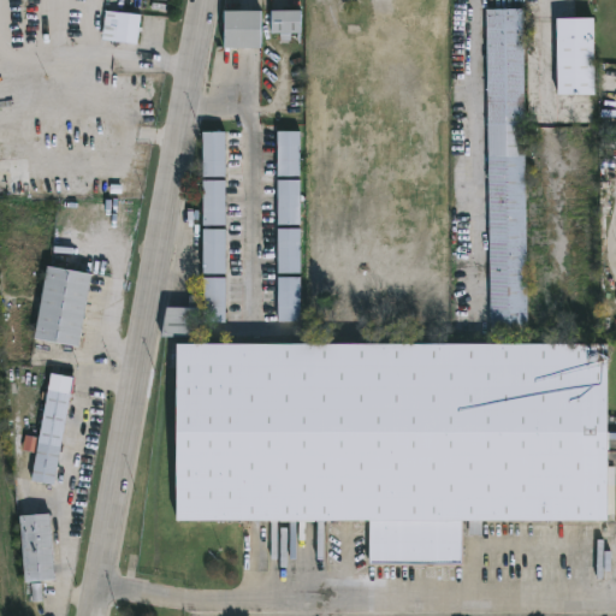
[(523,10),(486,10),(491,333),(527,333),(523,10)]
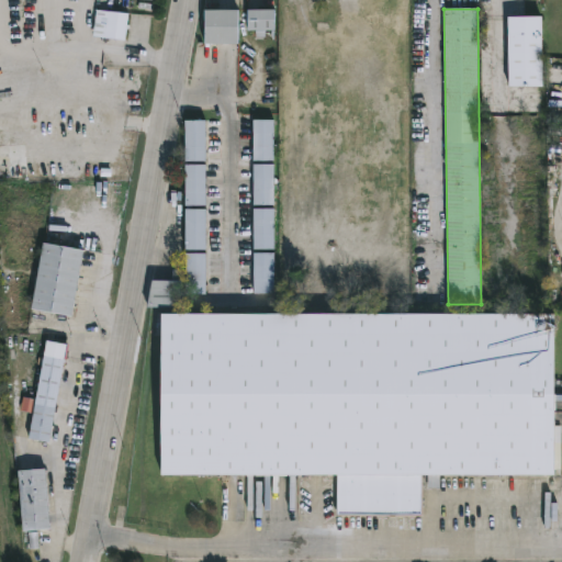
[(238,44),(238,10),(205,10),(205,44),(238,44)]
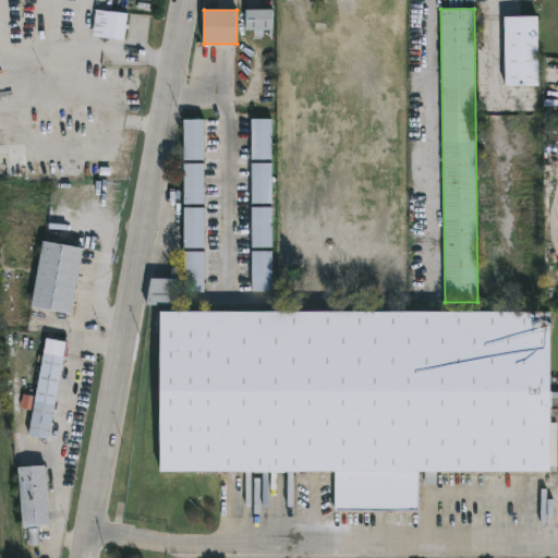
[(245,32),(254,32),(254,37),(273,38),(273,10),(246,10),(245,32)]
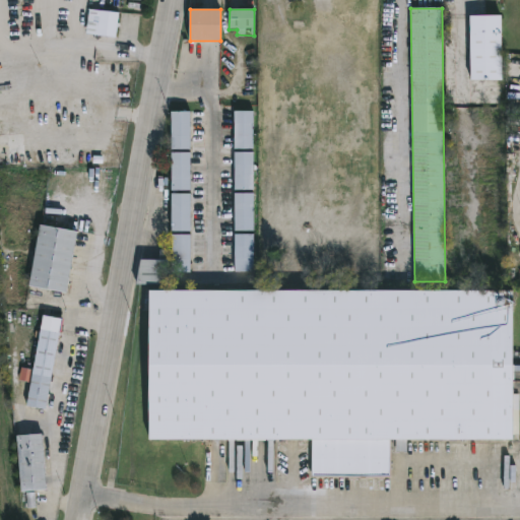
[(119,13),(116,38),(98,36),(101,11),(119,13)]
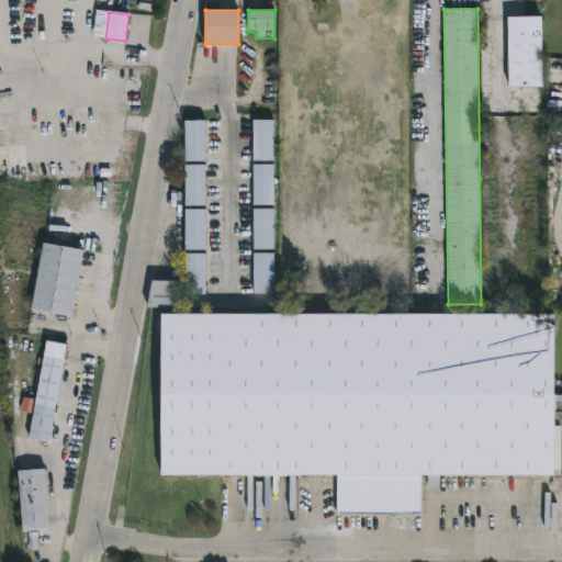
[(508,87),(542,87),(542,17),(508,18),(508,87)]
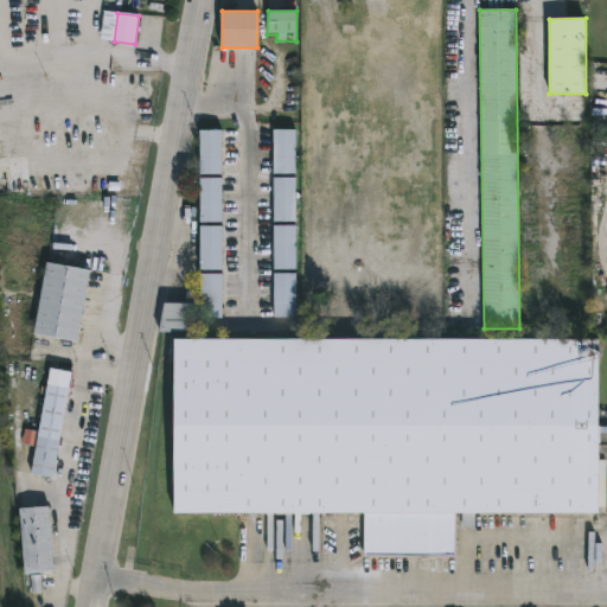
[(200,174),(223,174),(222,131),(199,131),(200,174)]
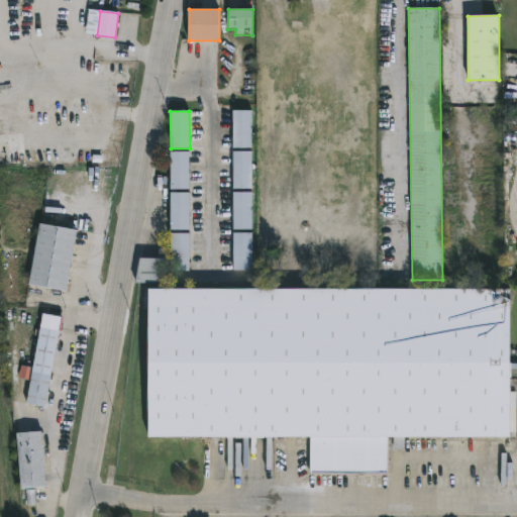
[(232,148),(251,148),(251,111),(232,111),(232,148)]
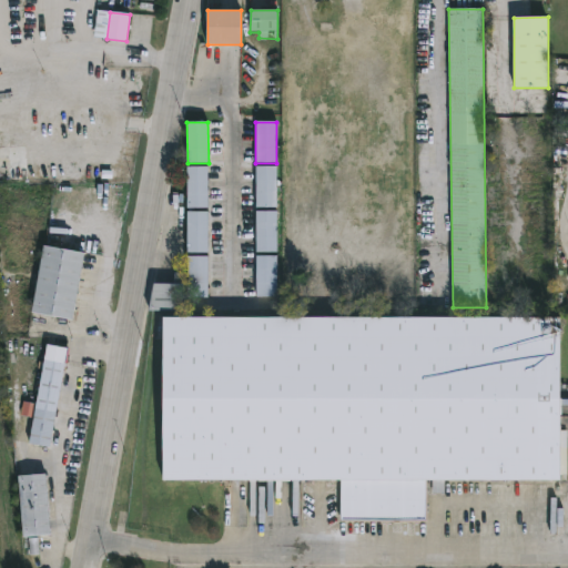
[(188,208),(209,208),(208,166),(186,166),(188,208)]
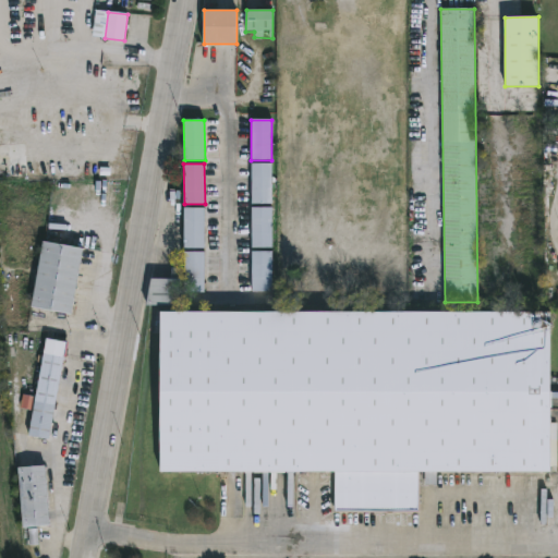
[(252,164),(251,204),(271,205),(273,165),(252,164)]
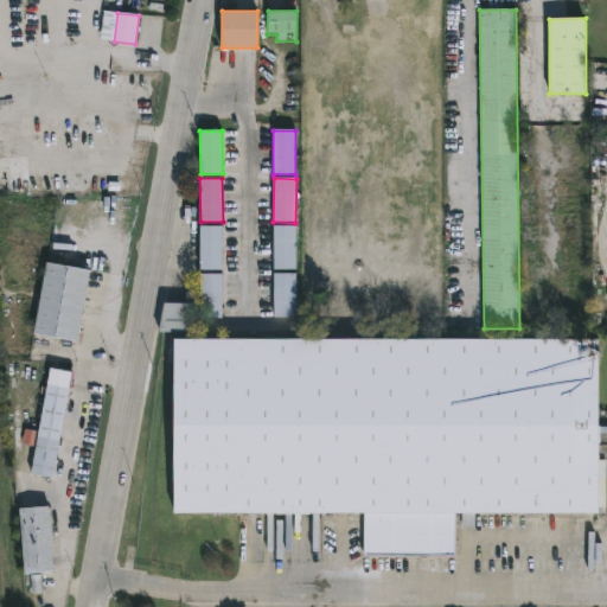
[(295,225),(274,227),(274,270),(296,269),(295,225)]
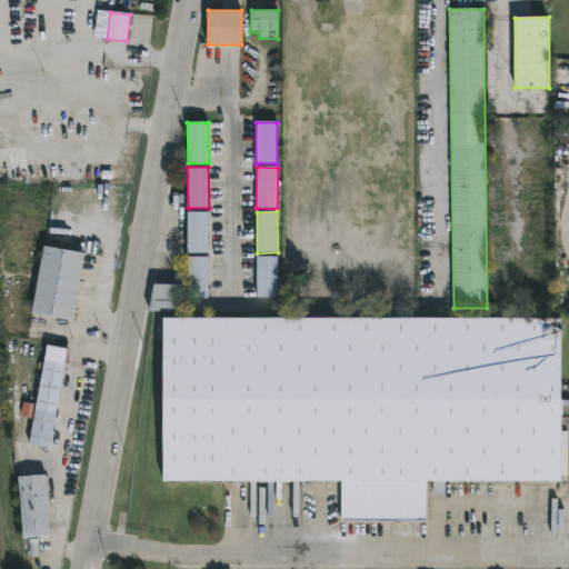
[(208,253),(208,212),(188,212),(188,253),(208,253)]
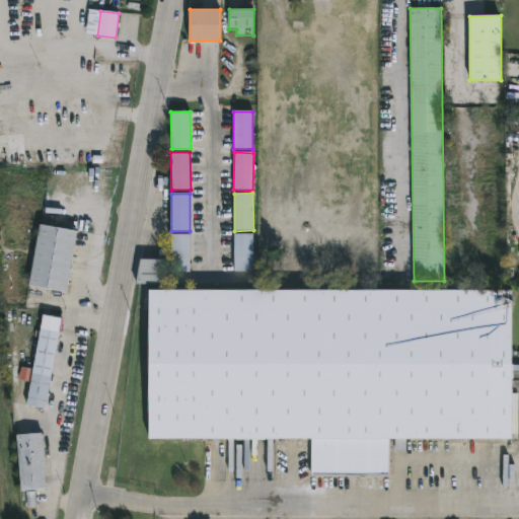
[(78,232),(67,293),(29,286),(41,225),(78,232)]
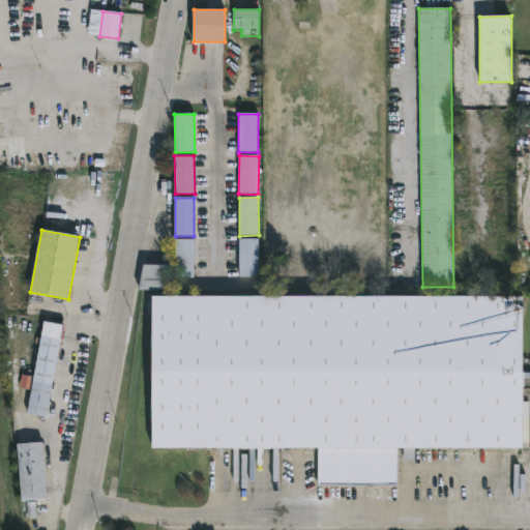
[(194,278),(195,240),(175,239),(174,277),(194,278)]
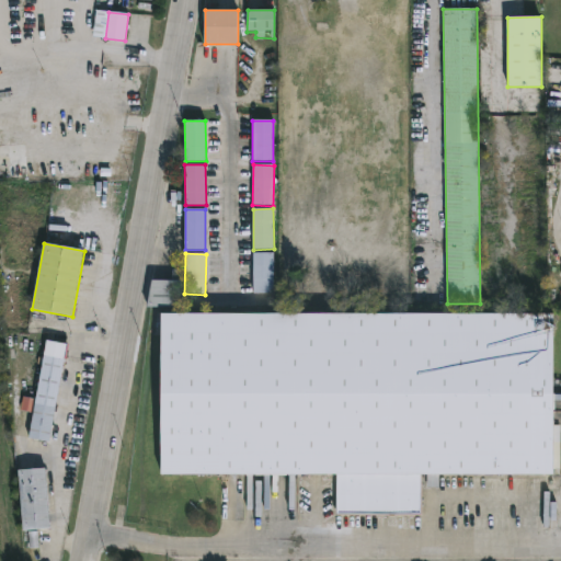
[(274,293),(274,253),(253,253),(253,294),(274,293)]
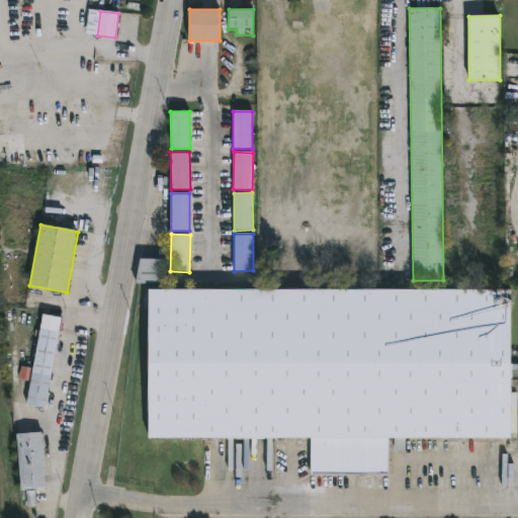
[(166,259),(138,259),(138,283),(165,284),(166,259)]
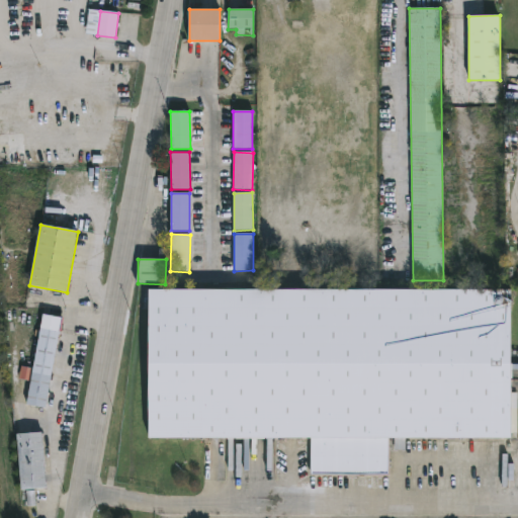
[(149,439),(311,439),(311,475),(389,475),(389,438),(511,438),(511,414),(517,414),(517,393),(511,393),(511,297),(507,297),(507,290),(149,290),(149,439)]
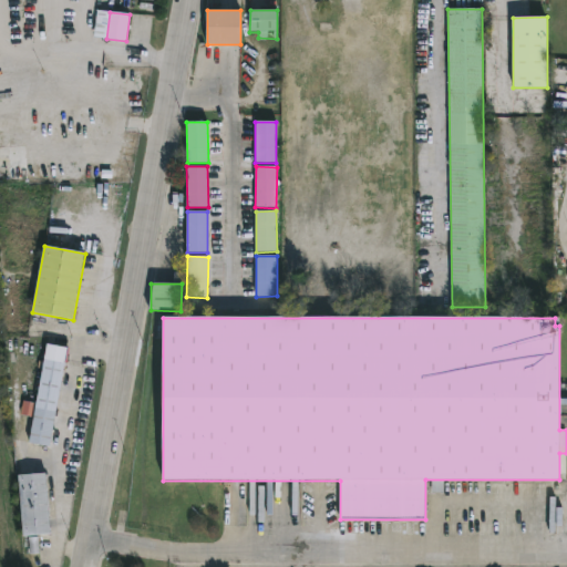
[(68,348),(49,447),(29,444),(48,344),(68,348)]
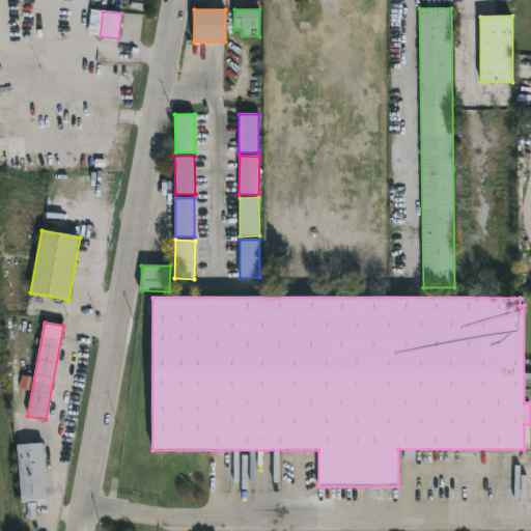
[(36,500),(22,501),(18,443),(44,441),(48,499),(36,500)]
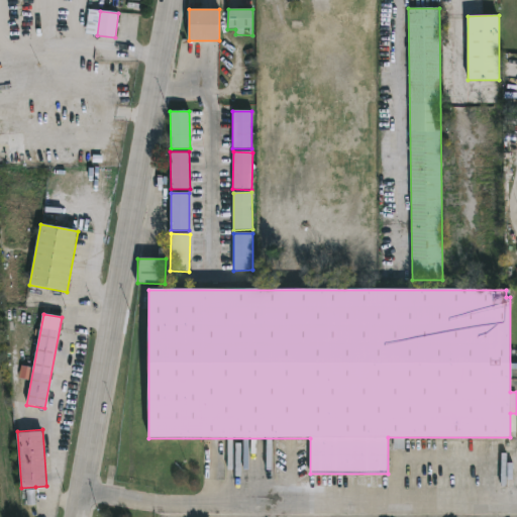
[(27,505),(35,505),(35,490),(26,491),(27,505)]
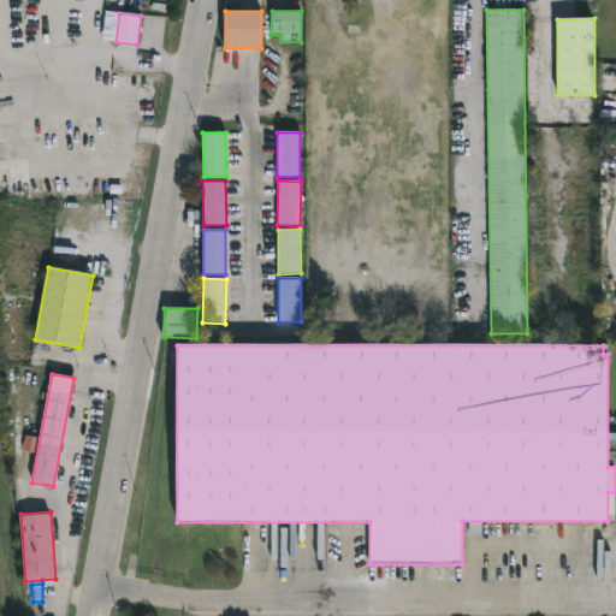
All buildings are outlined.
